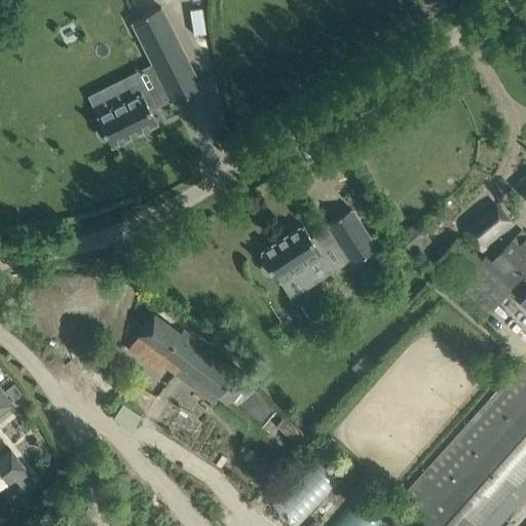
[(98,127),(97,132),(99,136),(103,139),(108,139),(112,146),(154,124),(157,123),(150,109),(171,99),(172,103),(201,87),(161,7),(132,22),(152,64),(162,84),(143,95),(142,92),(140,94),(136,84),(94,105),(99,114),(97,115),(101,123),(98,127)]
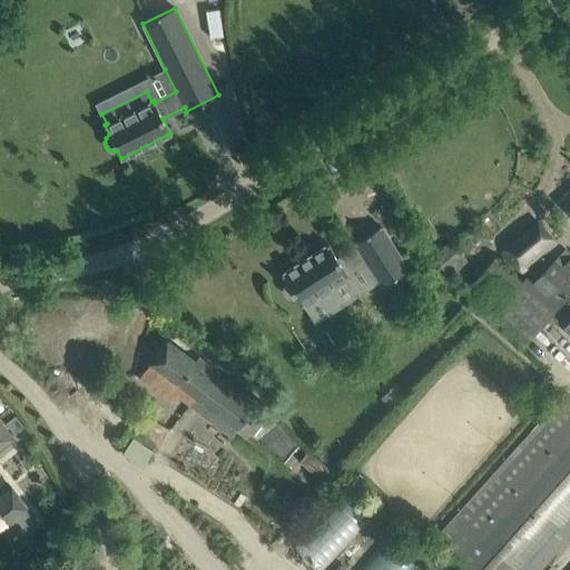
[(569,189),(558,200),(569,214),(569,189)]
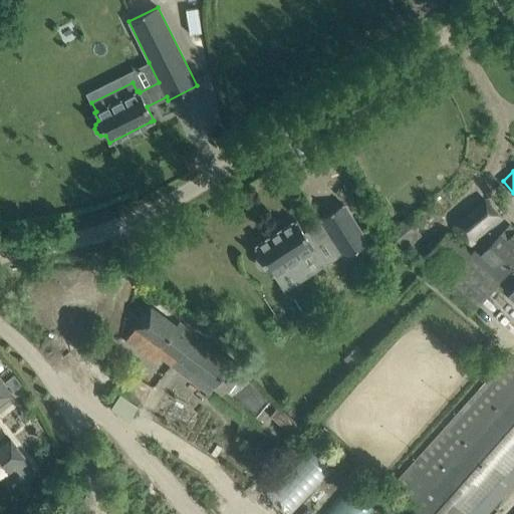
[(470,246),(502,218),(485,198),(452,226),(470,246)]
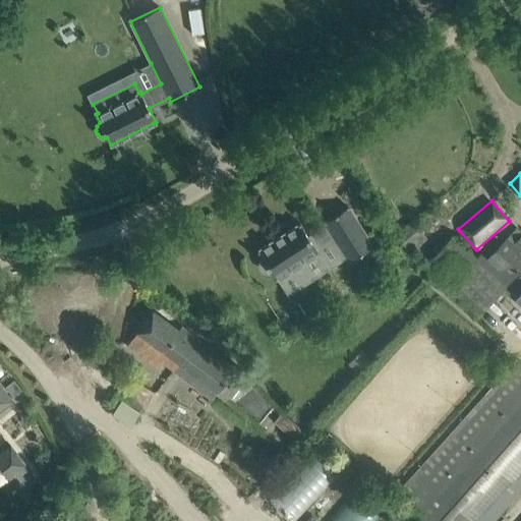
[(349,261),(372,245),(348,207),(324,222),(326,225),(308,236),(299,223),(257,250),(262,256),(259,262),(259,266),(263,270),(266,272),(272,272),(276,279),(278,277),(283,286),(322,261),(315,252),(317,251),(317,250),(335,238),(349,261)]
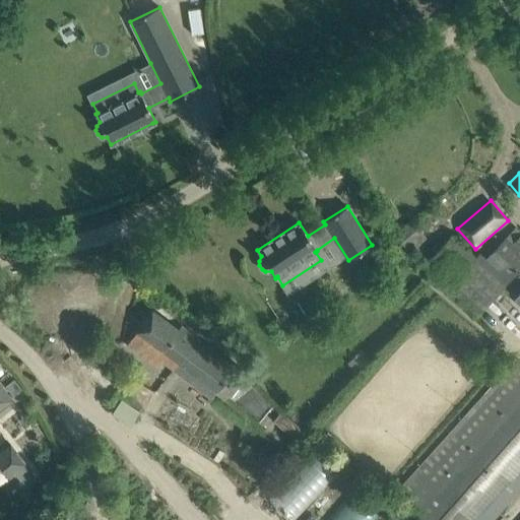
[(451,234),(426,263),(477,315),(480,312),(498,294),(505,286),(519,269),(519,230),(515,225),(485,257),(479,251),(476,256),(451,234)]
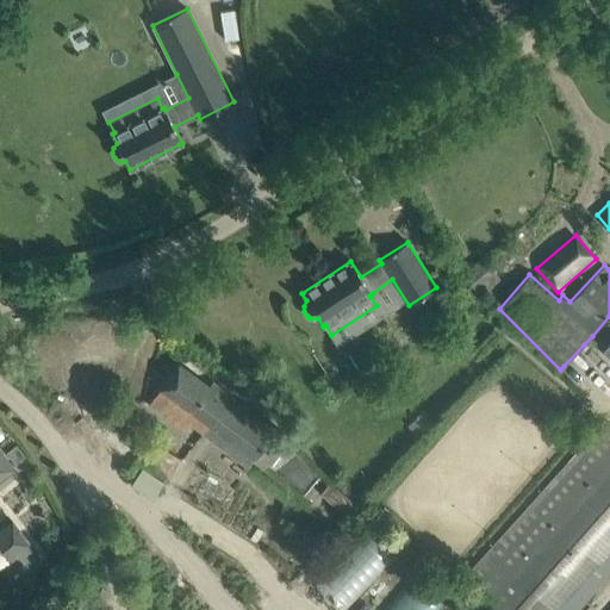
[(190,422),(203,433),(230,396),(211,381),(209,386),(179,363),(149,403),(167,418),(184,429),(190,422)]
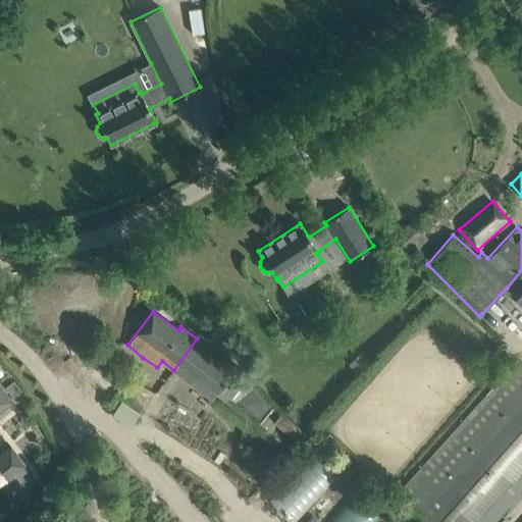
[(211,399),(221,383),(235,367),(197,338),(173,370),(211,399)]
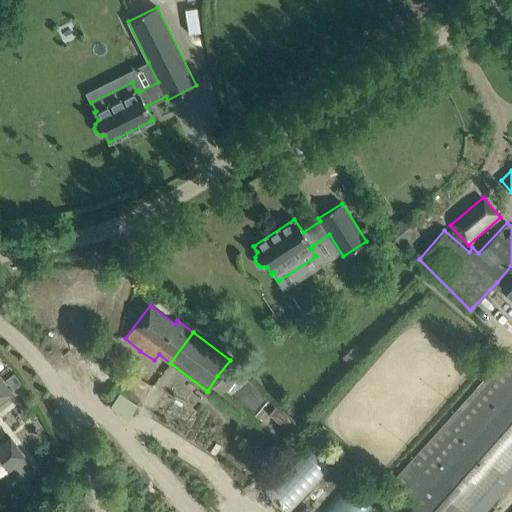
[(490,372),(410,461),(466,511),(511,459),(511,385),(509,388),(490,372)]
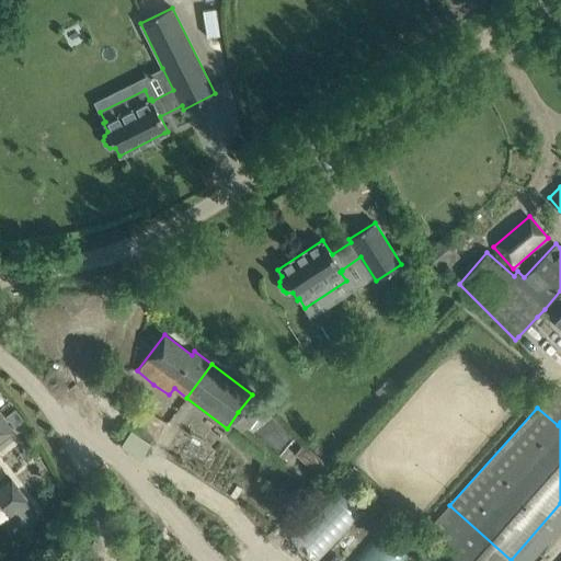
[(0,414),(0,441),(12,431),(0,414)]
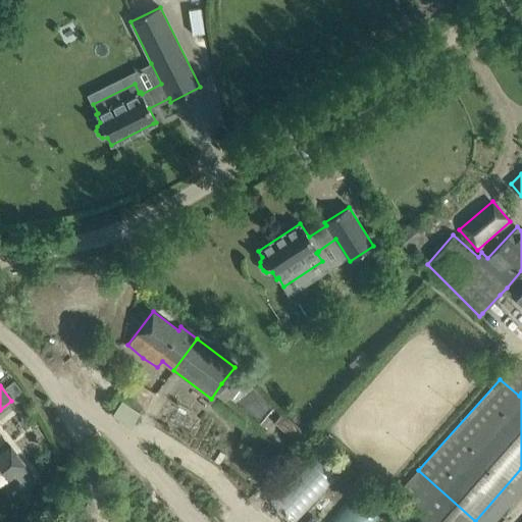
[(10,448),(0,455),(0,465),(9,477),(8,477),(9,478),(14,475),(20,482),(32,474),(10,448)]
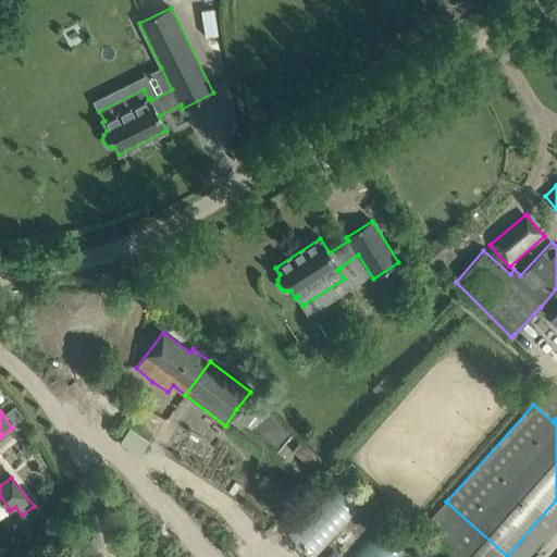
[(338,481),(292,532),(318,556),(366,506),(338,481)]
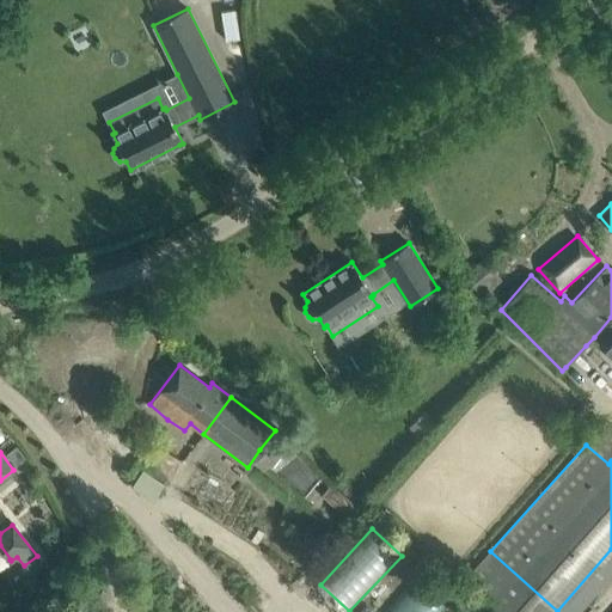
[(421,575),(383,611),(447,611),(453,607),(421,575)]
